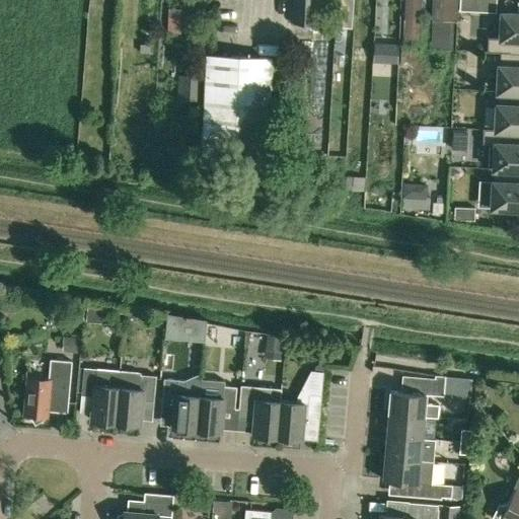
[(294,0),(294,22),(313,23),(313,22),(314,0),(294,0)]
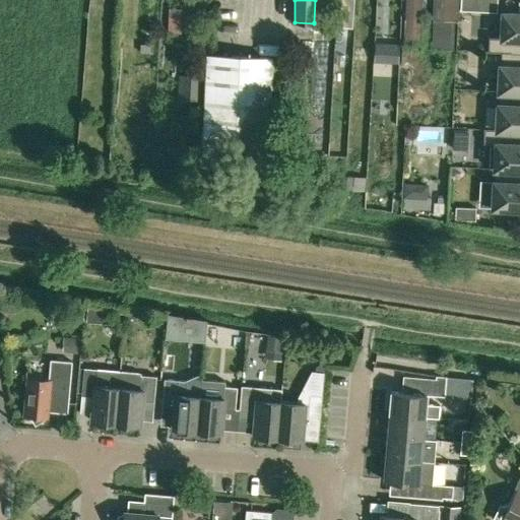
[(353,0),(337,0),(336,26),(351,27),(353,0)]
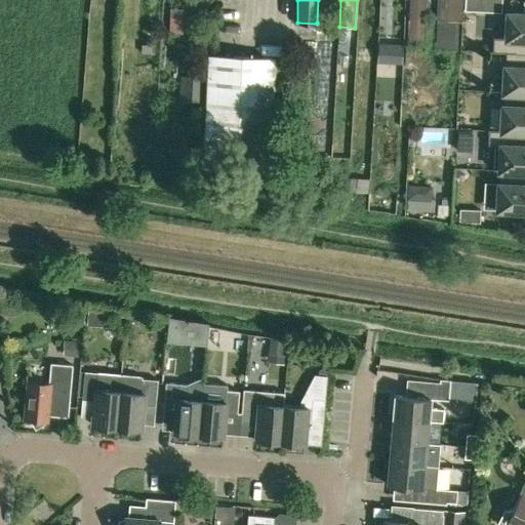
[(426,0),(408,0),(407,19),(425,21),(426,0)]
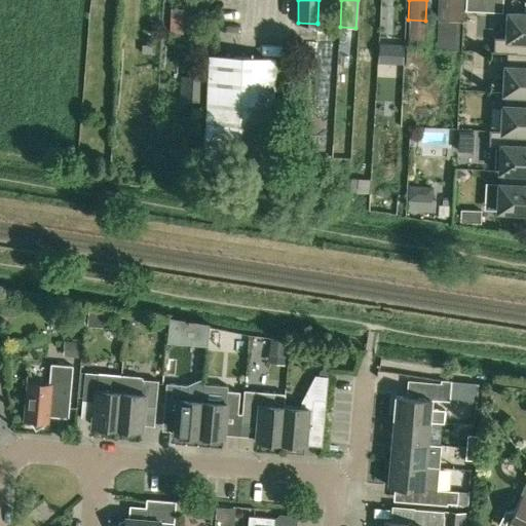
[(463,0),(437,0),(437,19),(463,21),(463,0)]
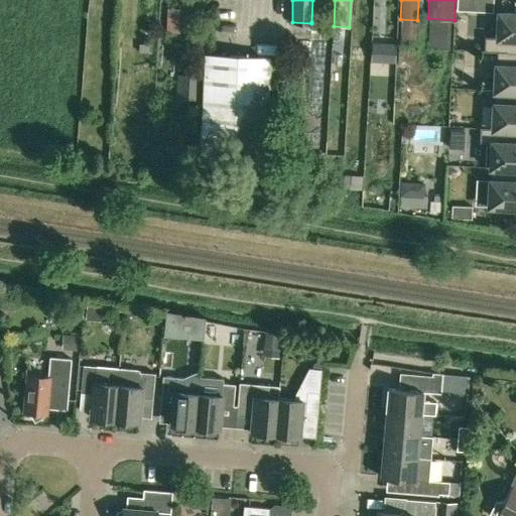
[(457,0),(457,11),(470,11),(470,0),(457,0)]
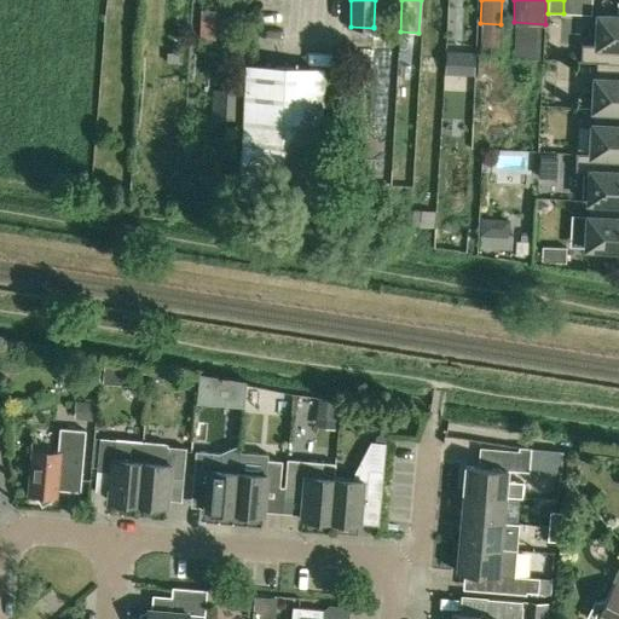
[(580,62),(596,63),(618,63),(618,16),(597,15),(596,45),(582,44),(580,62)]
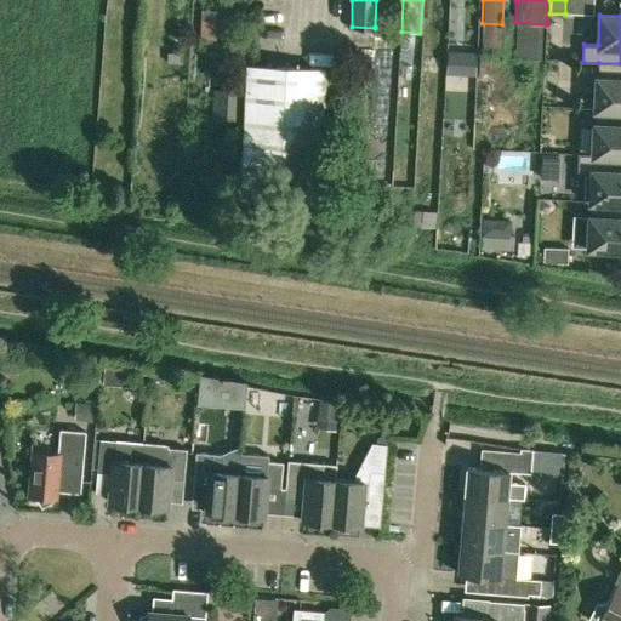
[(386,28),(375,27),(375,28),(374,36),(385,38),(386,28)]
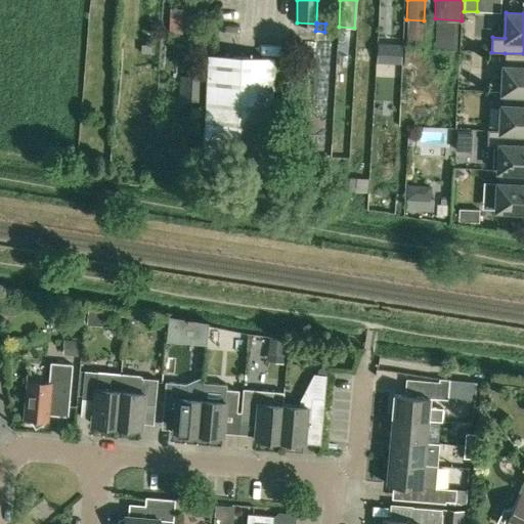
[(370,62),(397,62),(398,44),(370,43),(370,62)]
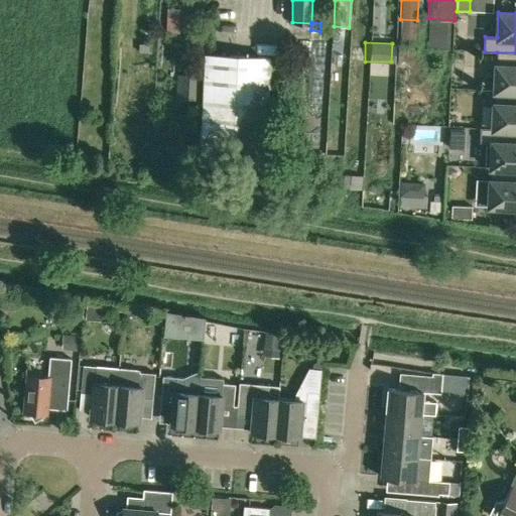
[(515,52),(497,52),(496,65),(494,91),(495,91),(515,92),(515,52)]
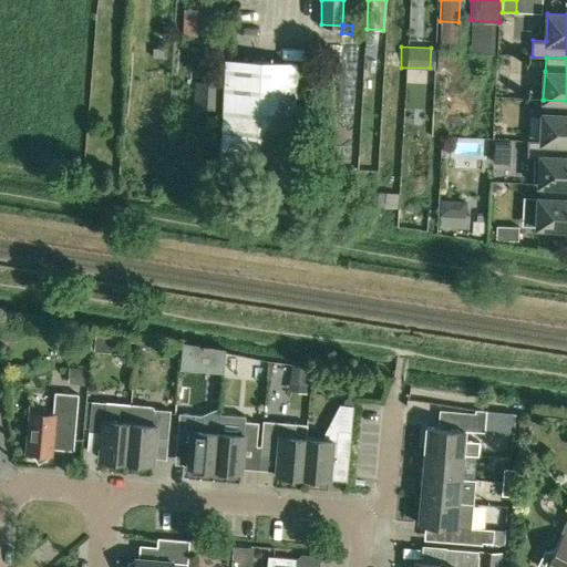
[(222,179),(294,182),(298,61),(226,59),(222,179)]
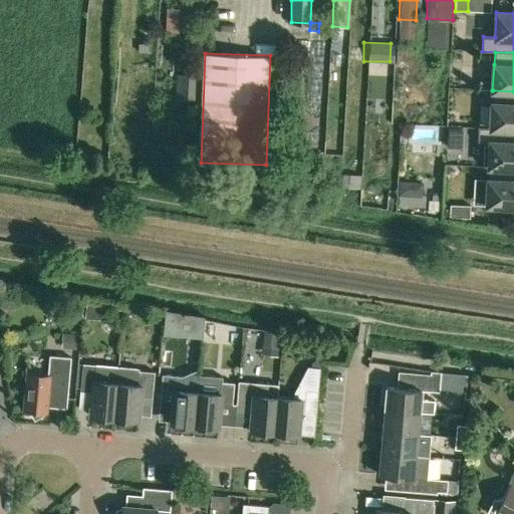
[(199,74),(177,74),(176,96),(198,97),(199,74)]
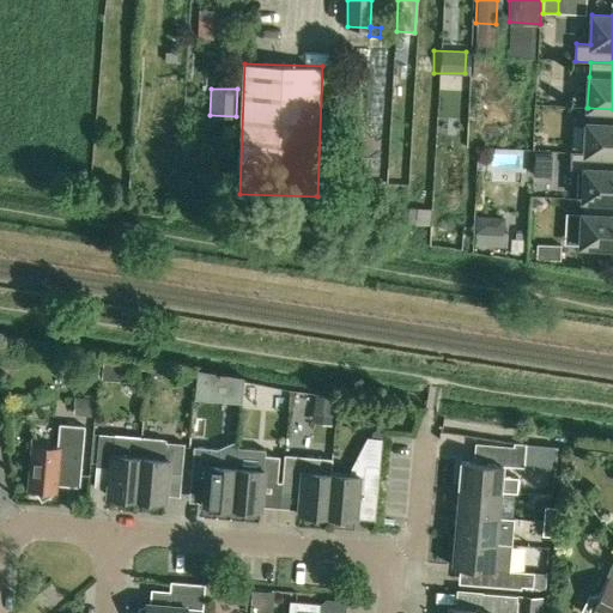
[(570,153),(612,155),(612,109),(588,108),(587,122),(584,152),(570,151),(570,153)]
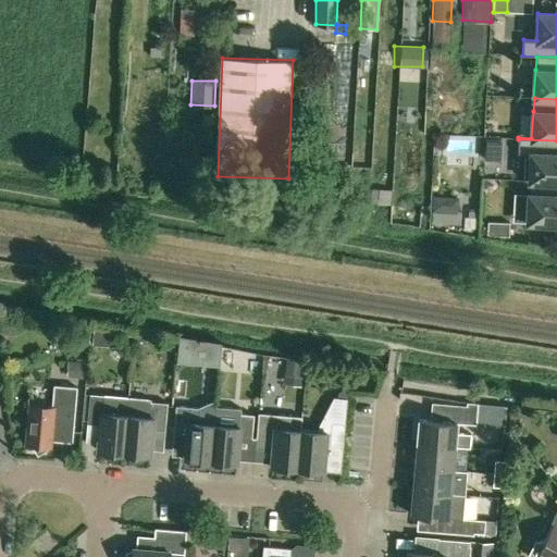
[(556,140),(518,139),(517,153),(525,155),(523,181),(530,182),(556,182),(556,140)]
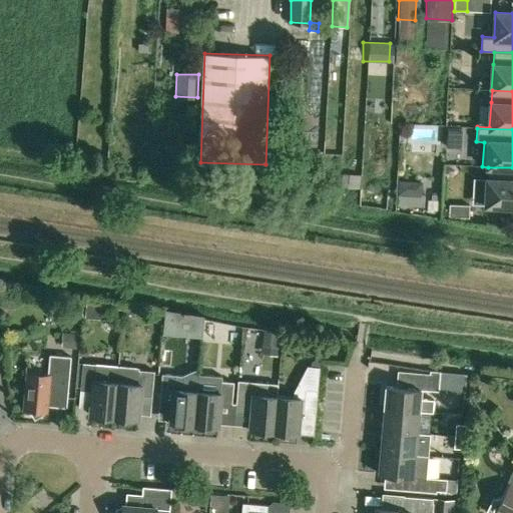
[(512,167),(488,167),(487,179),(485,205),(512,206),(512,167)]
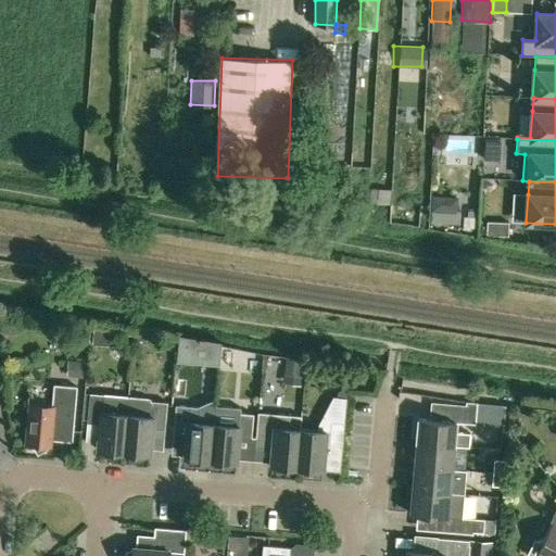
[(390,190),(371,189),(370,203),(390,204),(390,190)]
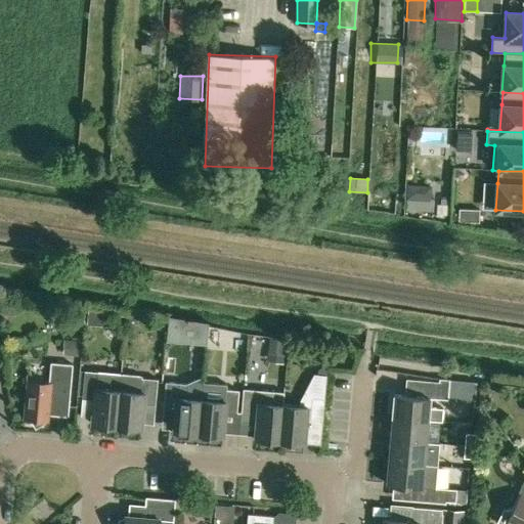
[(433,211),(434,200),(406,199),(406,210),(433,211)]
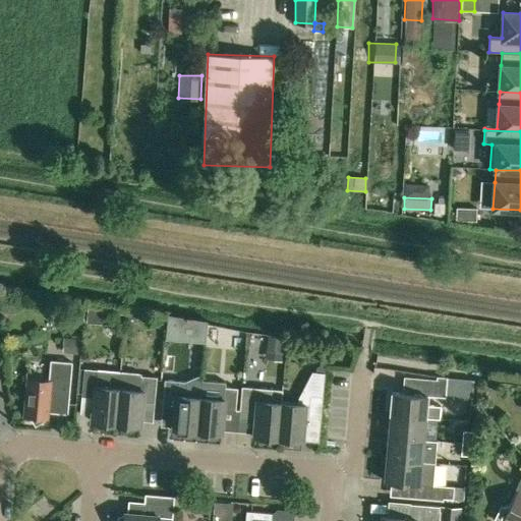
[(456,207),(456,219),(476,220),(476,208),(456,207)]
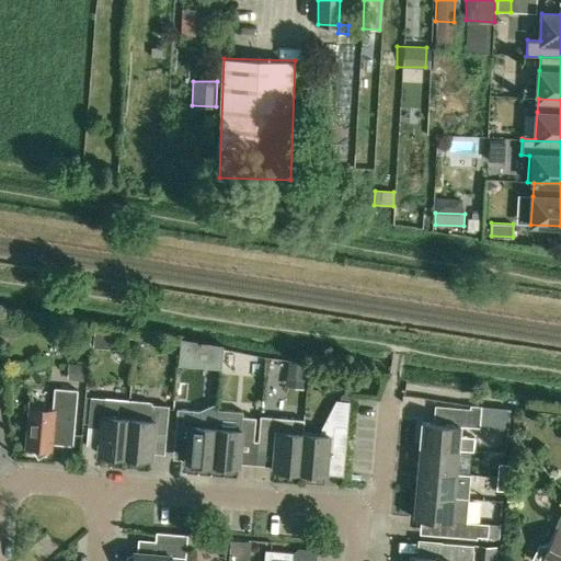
[(171,366),(215,366),(215,341),(171,340),(171,366)]
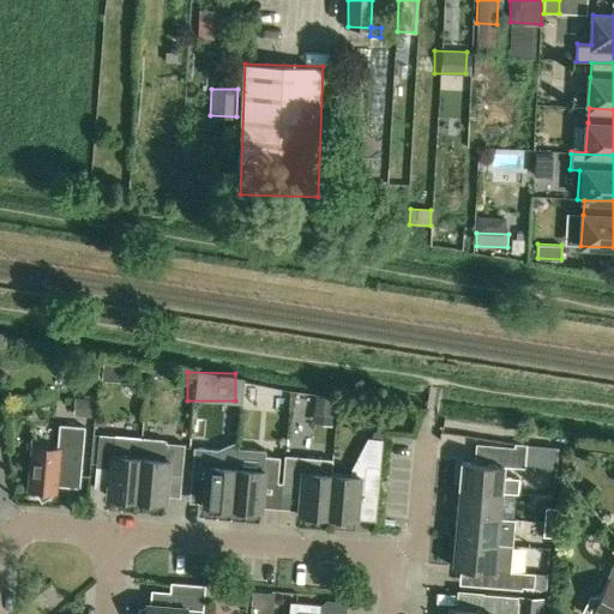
[(314,403),(333,405),(335,397),(315,395),(314,403)]
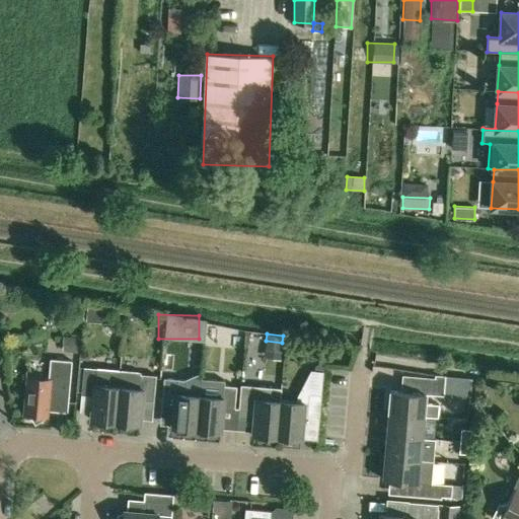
[(22,415),(25,415),(27,416),(33,425),(46,417),(47,408),(65,410),(70,361),(48,359),(46,380),(25,378),(22,415)]
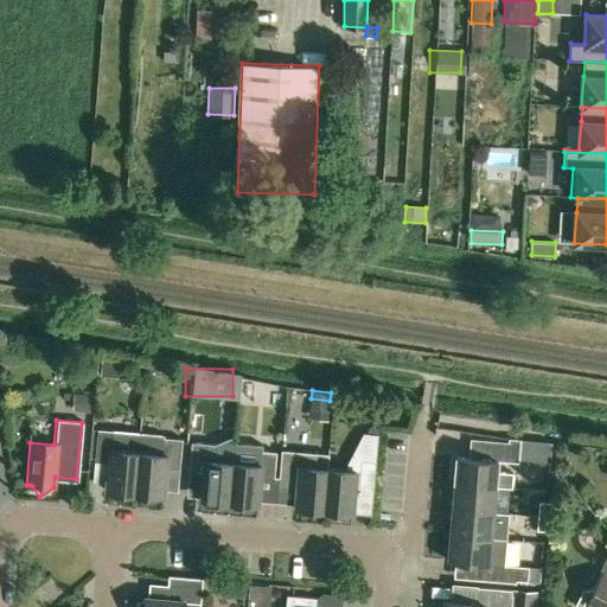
[(104,491),(133,493),(136,453),(138,434),(96,430),(93,464),(107,465),(104,491)]
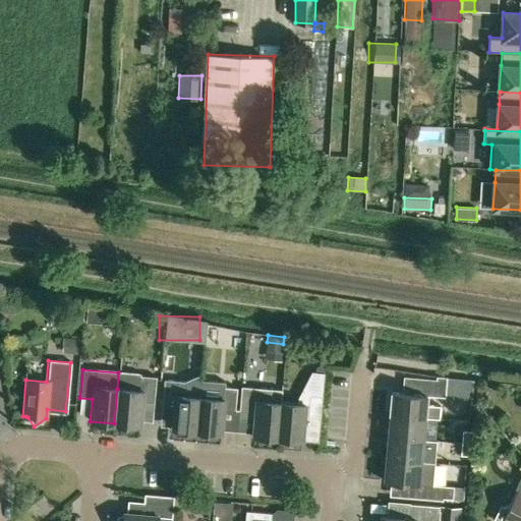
[(118,372),(117,389),(114,423),(138,425),(140,402),(153,403),(155,379),(133,377),(133,374),(118,372)]
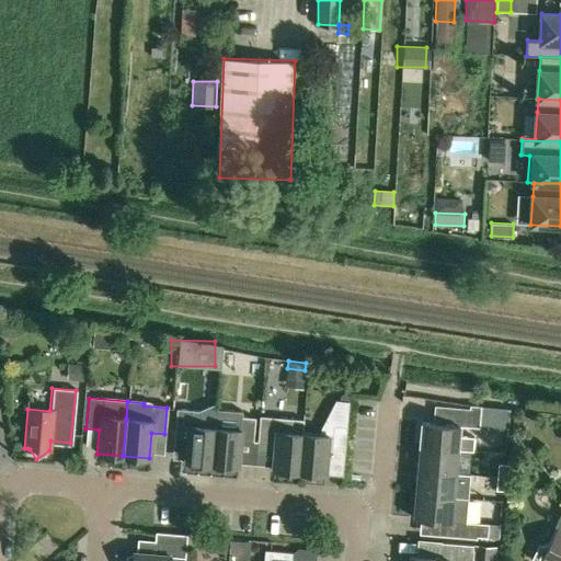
[(347,402),(335,401),(318,436),(301,434),(297,473),(323,476),(327,449),(344,451),(347,402)]
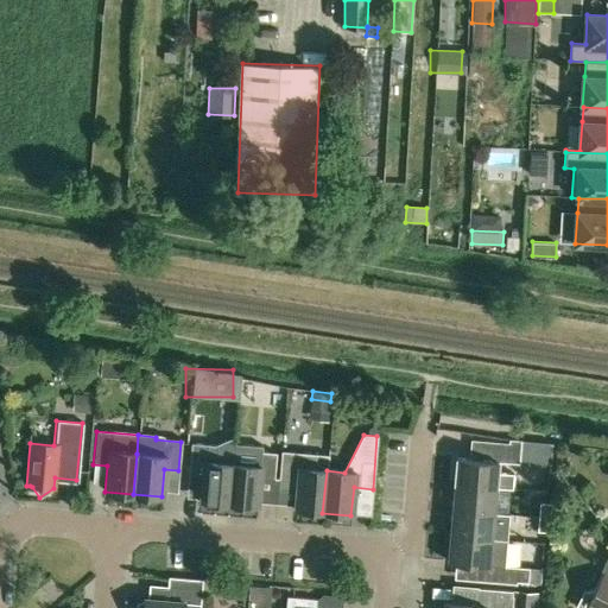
[(507,439),(506,462),(519,463),(520,439),(507,439)]
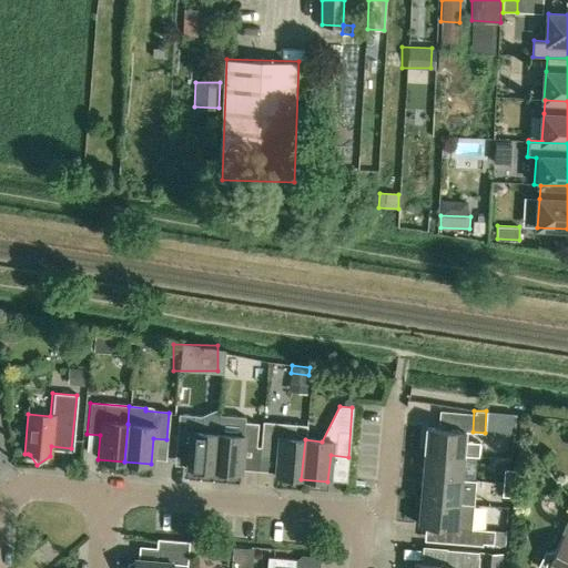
[(215,413),(202,417),(179,415),(175,443),(189,445),(186,468),(214,470),(217,433),(216,433),(219,414),(215,413)]
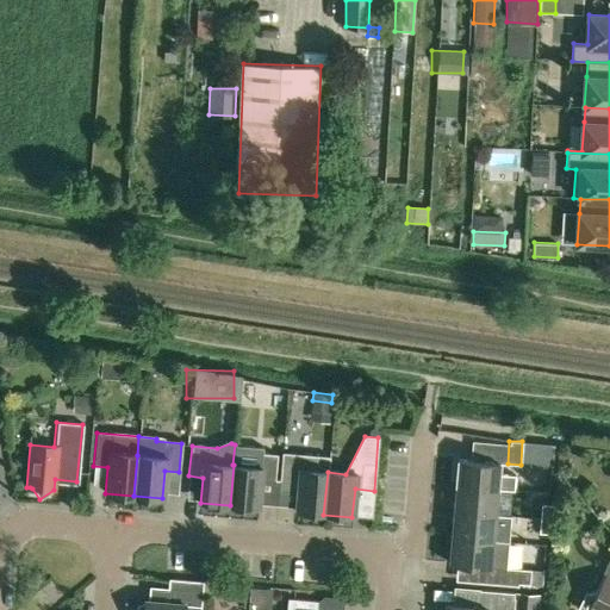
[(249,466),(234,465),(230,505),(257,508),(260,480),(274,481),(277,456),(250,454),(249,466)]
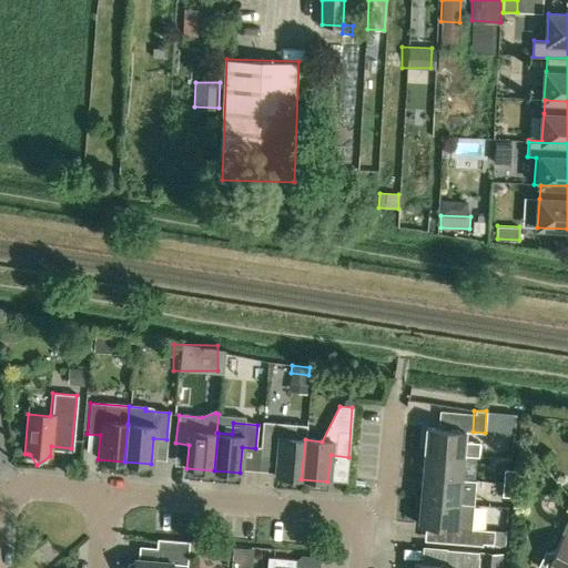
[(263,423),(260,447),(260,449),(277,452),(275,477),(301,479),(305,439),(290,438),(291,426),(263,423)]
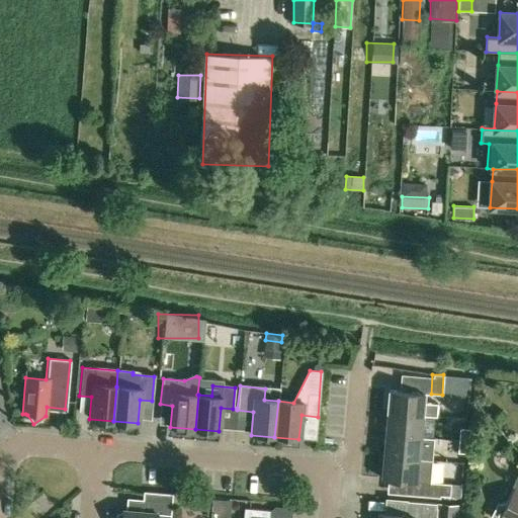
[(434,403),(423,402),(423,393),(387,390),(385,412),(421,415),(433,416),(434,403)]
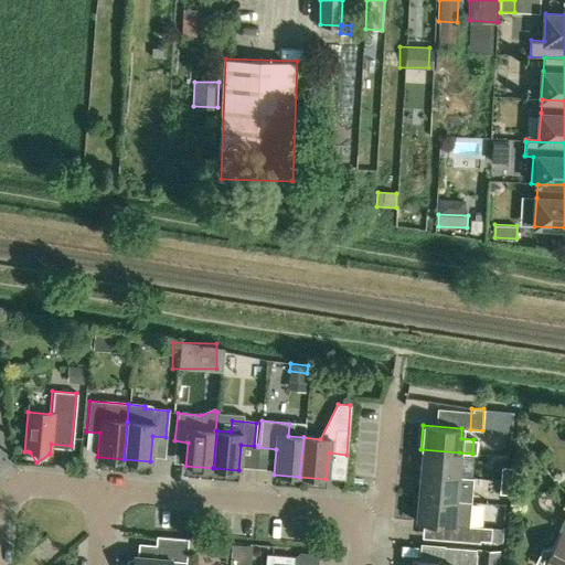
[(418,472),(471,478),(472,468),(458,467),(459,452),(420,449),(418,472)]
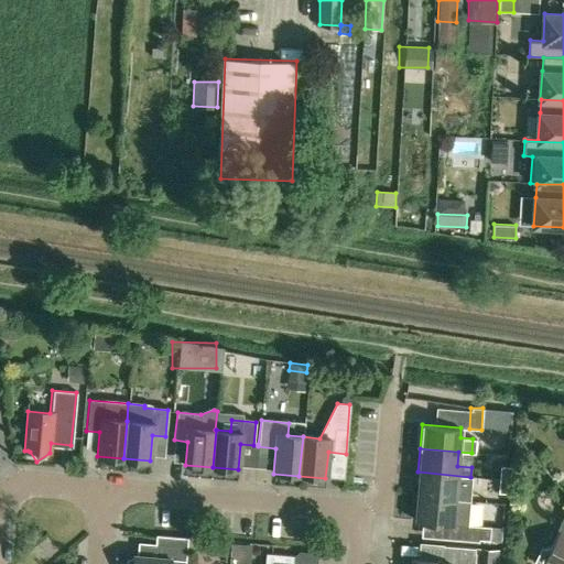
[(501,467),(500,480),(510,480),(511,467),(501,467)]
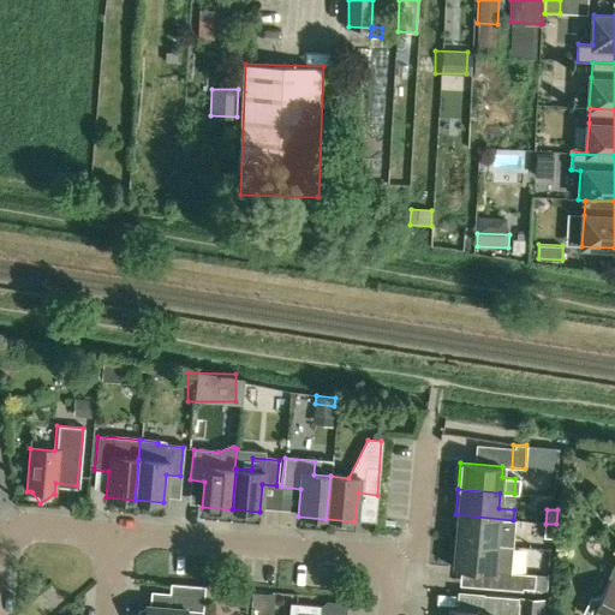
[(514,520),(513,520),(455,514),(453,541),(512,545),(514,520)]
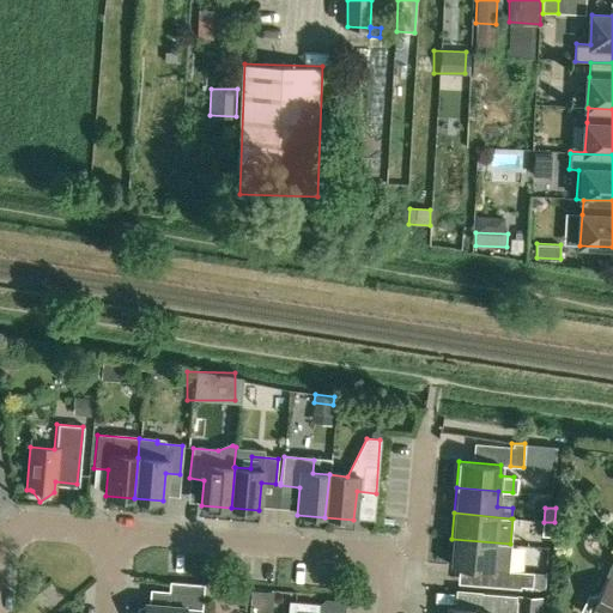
[(553,536),(554,522),(544,522),(542,535),(553,536)]
